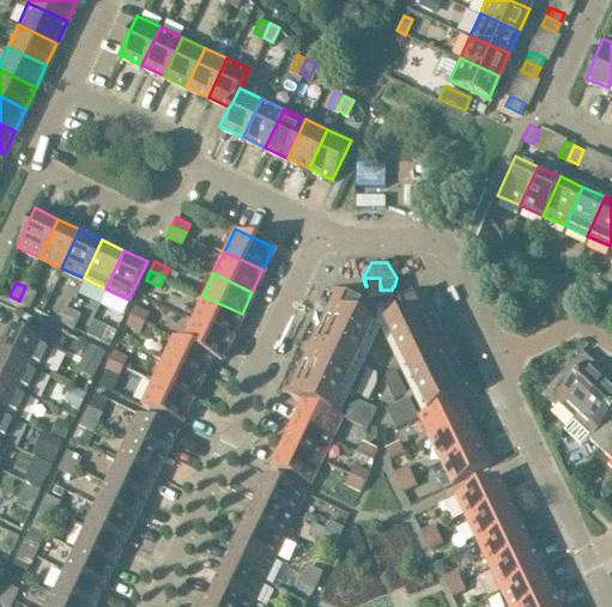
[(361,299),(329,284),(327,289),(333,291),(310,340),(303,338),(300,346),(306,350),(289,386),(282,383),(280,387),(302,398),(302,396),(332,411),(333,410),(374,321),(355,313),(361,299)]
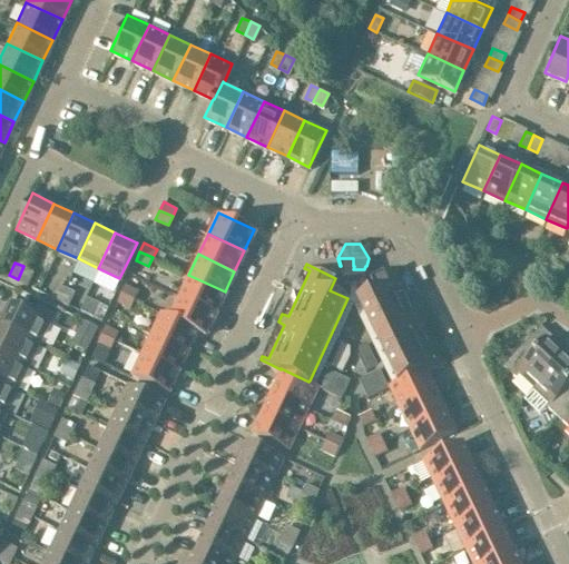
[(402,267),(400,264),(370,278),(375,289),(357,298),(398,381),(398,382),(425,368),(425,369),(447,359),(444,355),(438,358),(422,325),(428,322),(424,314),(418,316),(395,270),(402,267)]
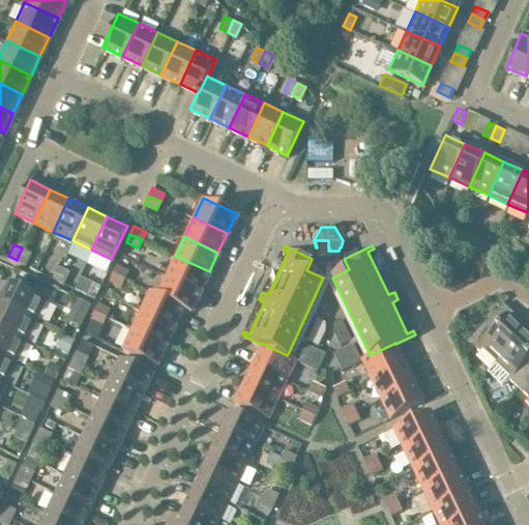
[(24,264),(30,252),(22,248),(17,260),(24,264)]
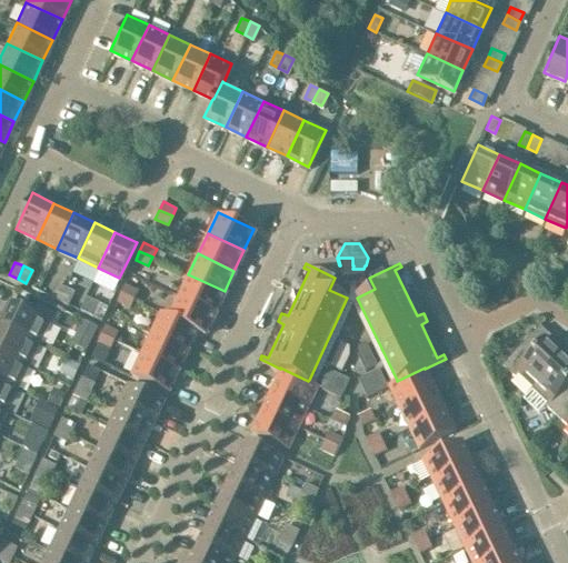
[(225,291),(188,274),(178,294),(215,312),(225,291)]
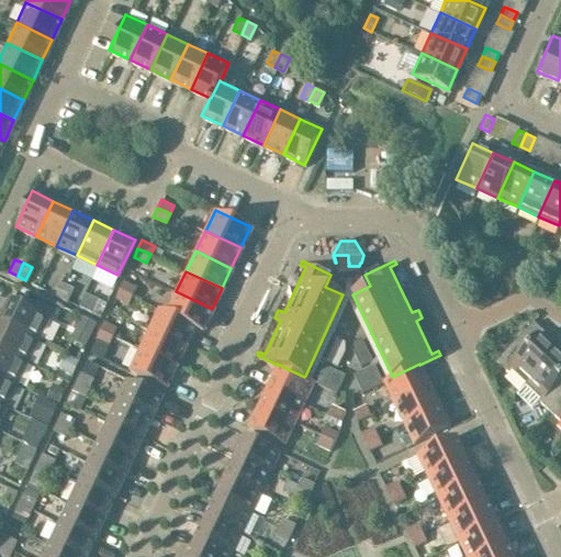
[(64,282),(55,278),(49,291),(58,296),(64,282)]
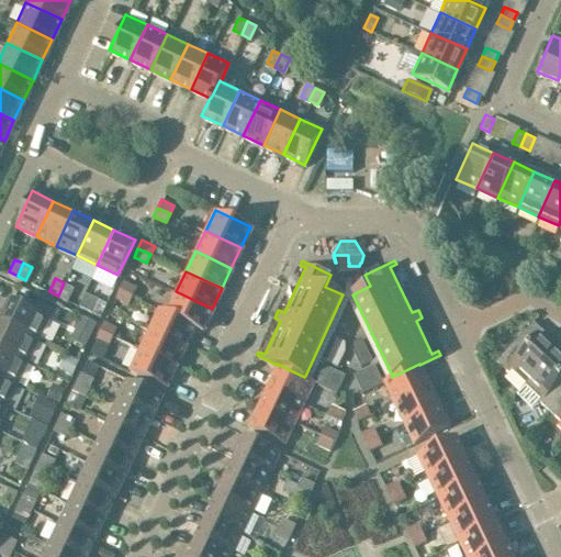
[(135,286),(123,280),(119,288),(132,294),(135,286)]
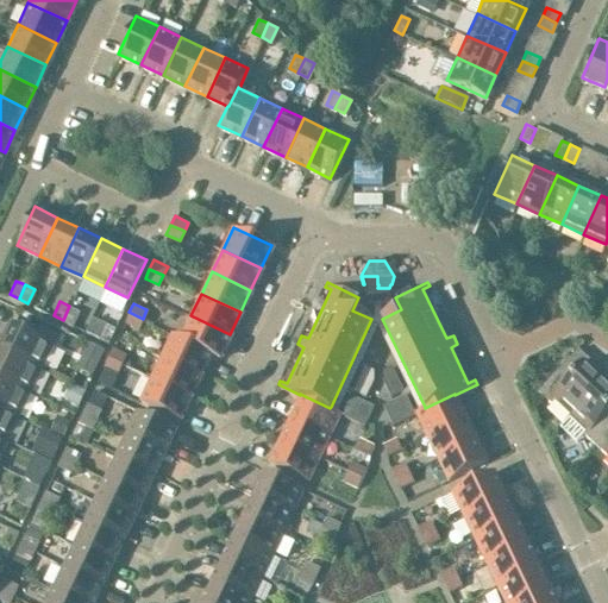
[(79,311),(69,306),(63,320),(71,324),(79,311)]
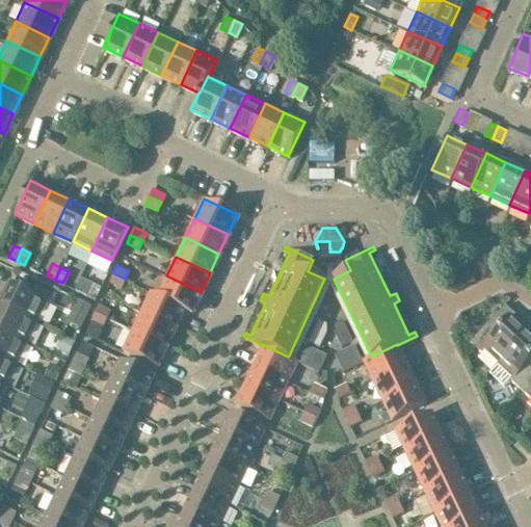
[(125,279),(112,272),(108,281),(121,287),(125,279)]
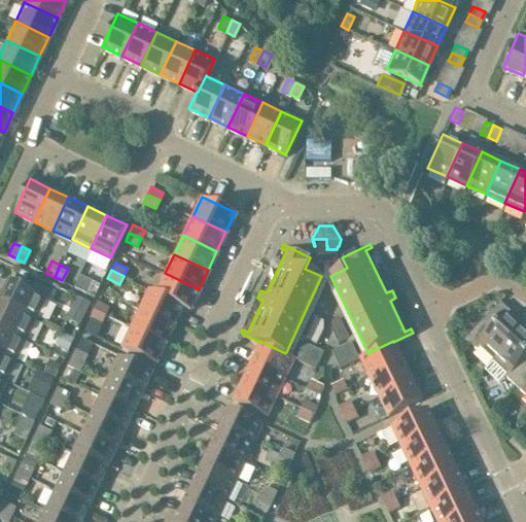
[(199,289),(165,273),(156,291),(156,292),(182,305),(189,309),(199,289)]
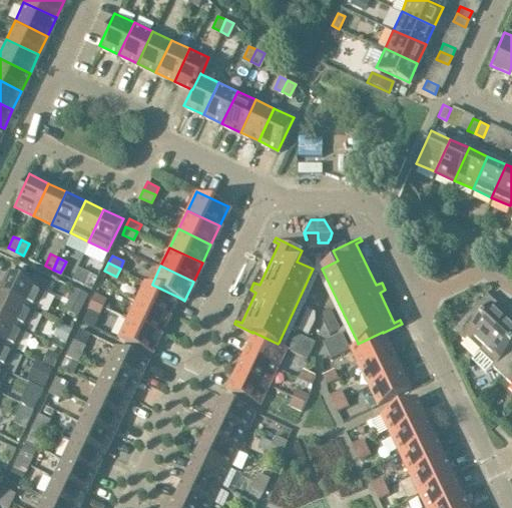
[(44,288),(9,272),(3,285),(0,283),(0,292),(34,309),(44,288)]
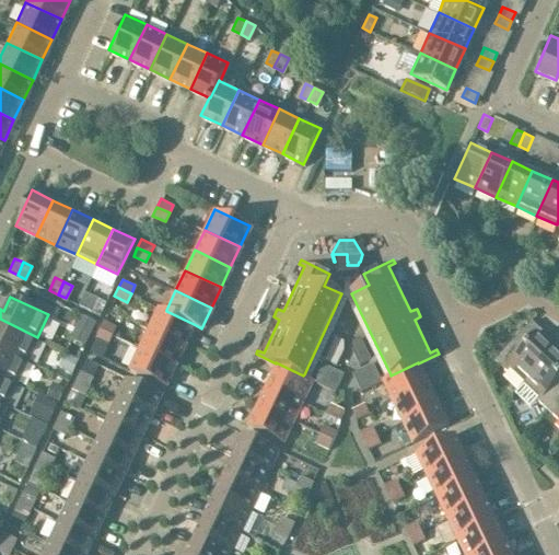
[(90,310),(99,313),(105,301),(96,297),(90,310)]
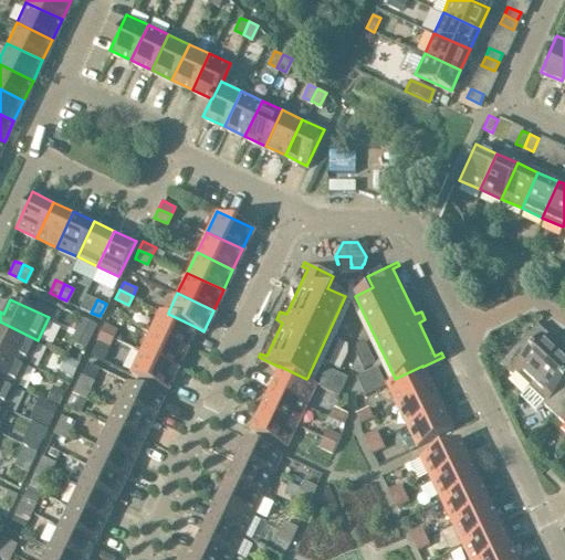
[(168,313),(159,308),(149,329),(186,347),(196,327),(168,314),(168,313)]
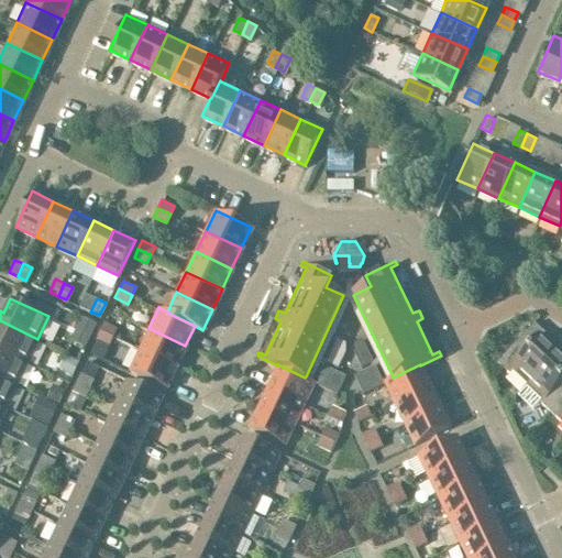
[(37,339),(0,320),(0,348),(26,361),(37,339)]
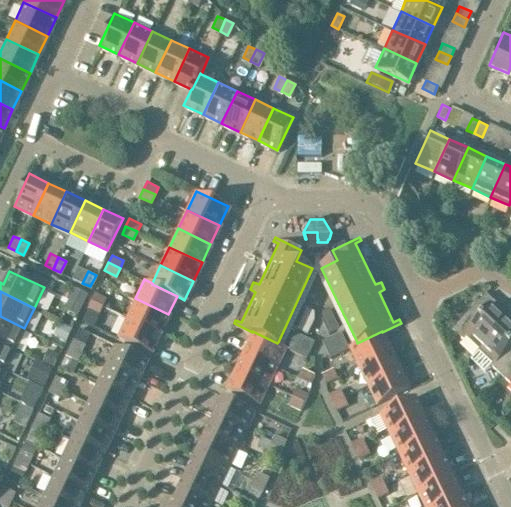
[(102,305),(106,297),(94,292),(90,300),(102,305)]
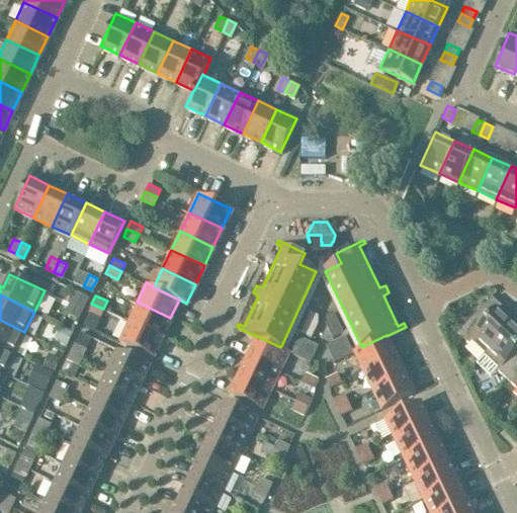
[(501,305),(491,295),(456,331),(467,341),(470,338),(485,351),(512,322),(497,308),(501,305)]
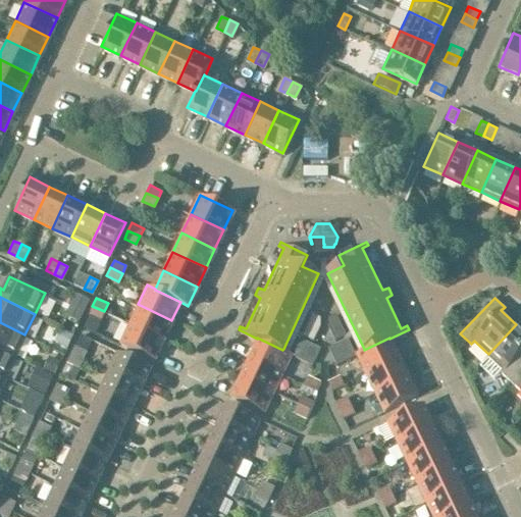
[(465,301),(458,305),(461,312),(469,307),(465,301)]
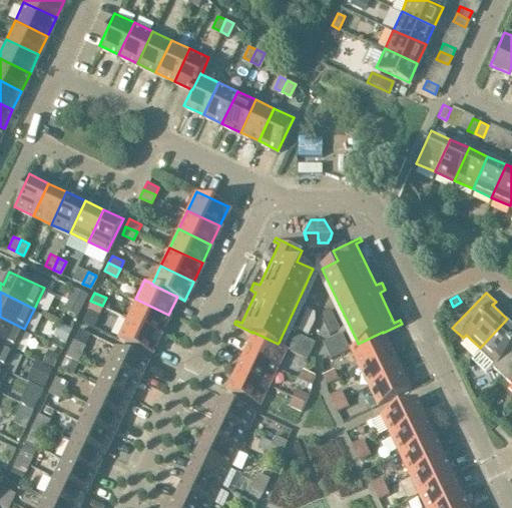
[(168,315),(135,299),(127,318),(159,333),(168,315)]
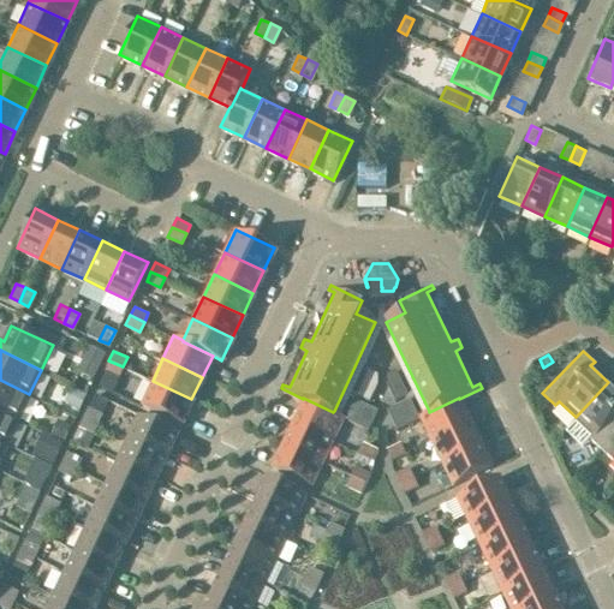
[(123,366),(108,360),(105,369),(118,376),(123,366)]
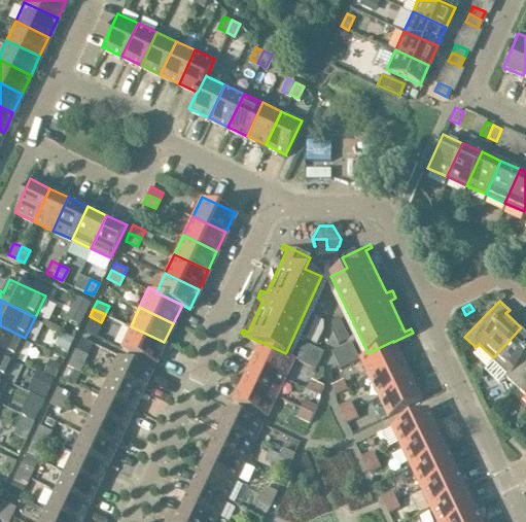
[(322,319),(315,315),(305,337),(316,342),(322,327),(322,319)]
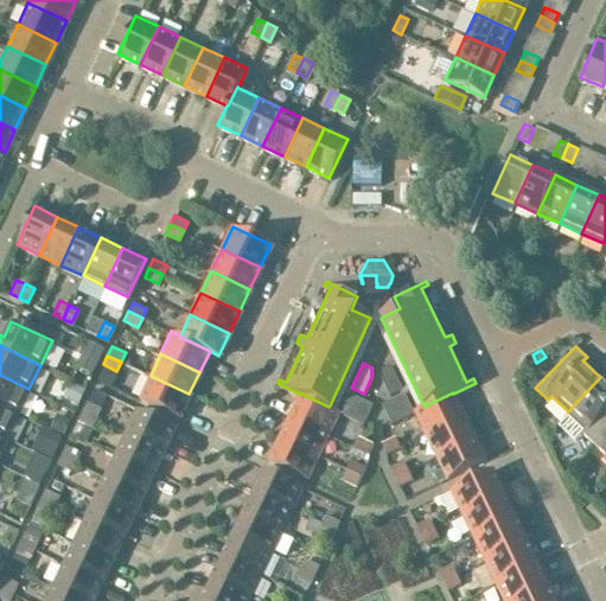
[(402,388),(390,363),(381,368),(381,377),(389,394),(402,388)]
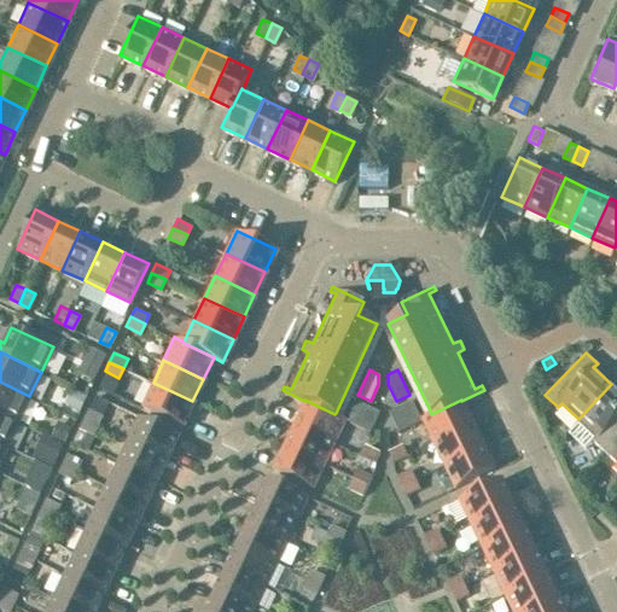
[(29,396),(0,382),(0,411),(18,420),(29,396)]
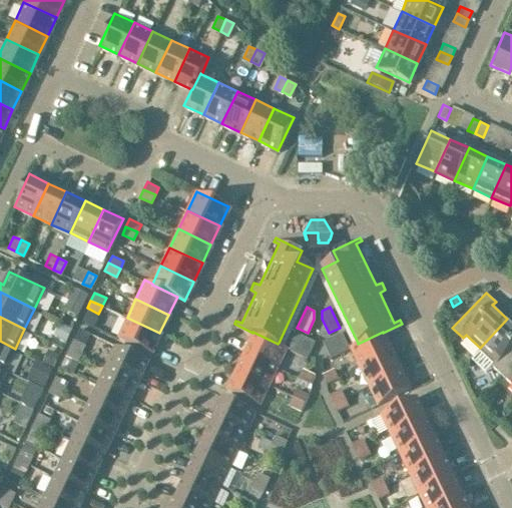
[(159,333),(127,318),(117,337),(150,352),(159,333)]
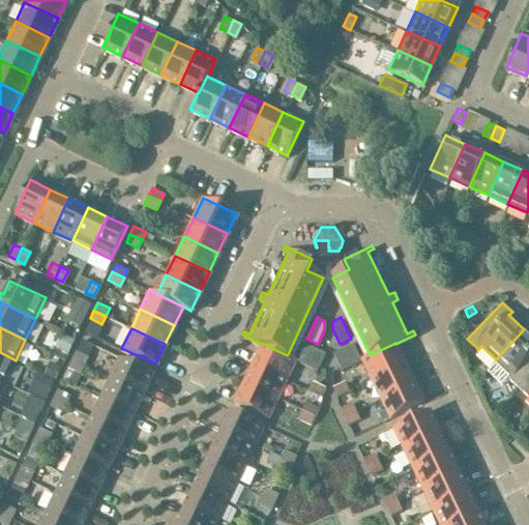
[(528,333),(524,329),(496,359),(510,373),(507,376),(517,385),(528,372),(528,333)]
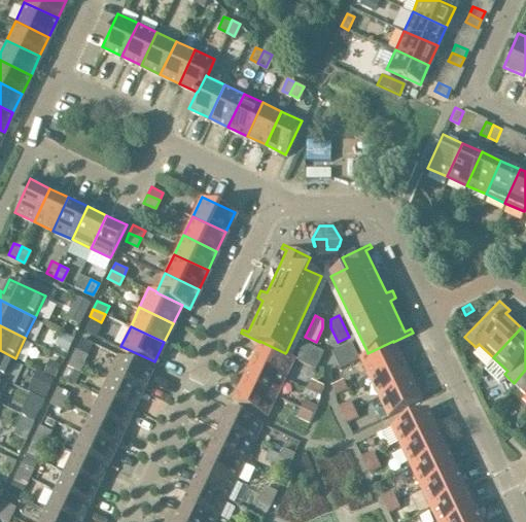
[(60,329),(55,342),(67,347),(72,336),(60,329)]
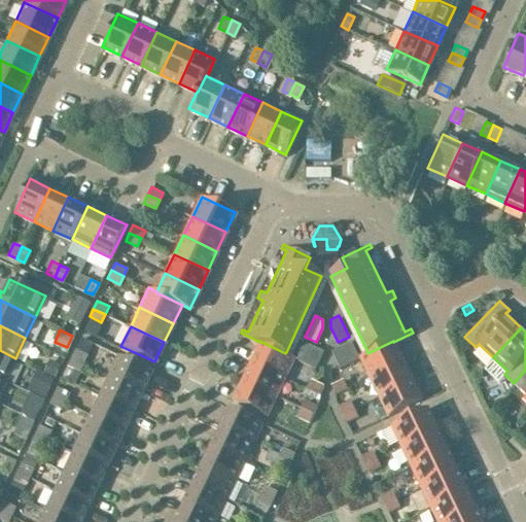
[(322,350),(303,340),(294,357),(315,367),(322,350)]
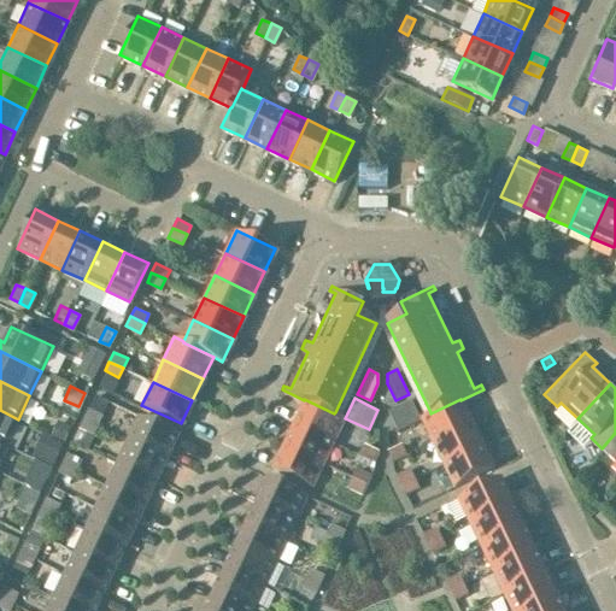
[(420,418),(410,398),(387,410),(397,429),(420,418)]
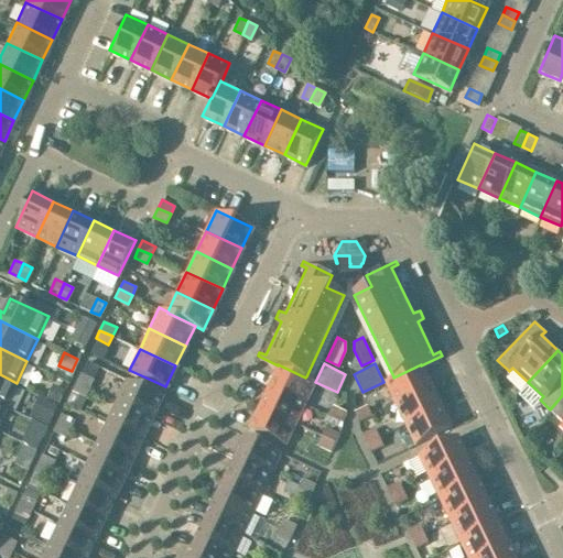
[(306,376),(305,378),(278,364),(278,365),(269,385),(304,402),(314,381),(306,376)]
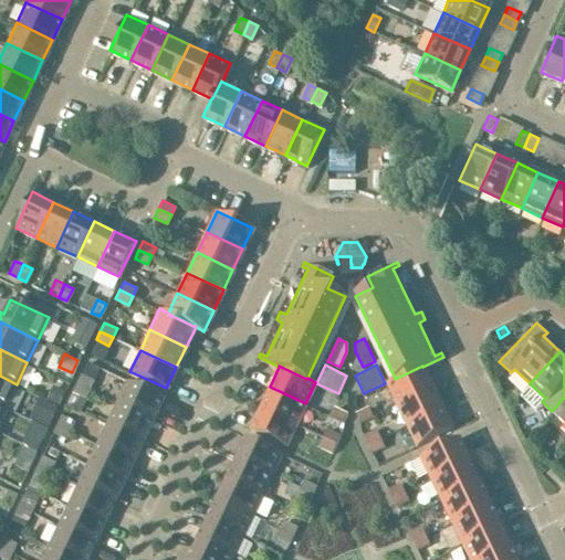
[(422,367),(422,366),(395,379),(395,378),(386,381),(397,403),(432,386),(422,367)]
